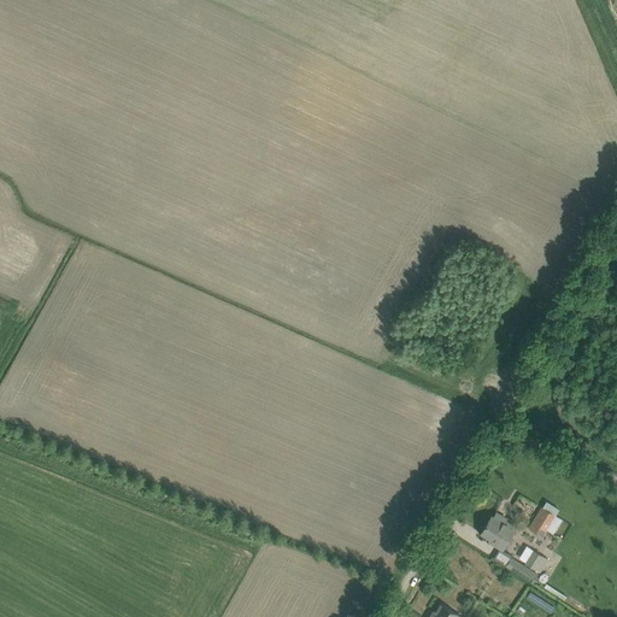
[(562,519),(556,516),(556,515),(542,506),(529,529),(542,536),(547,529),(553,534),(562,519)]
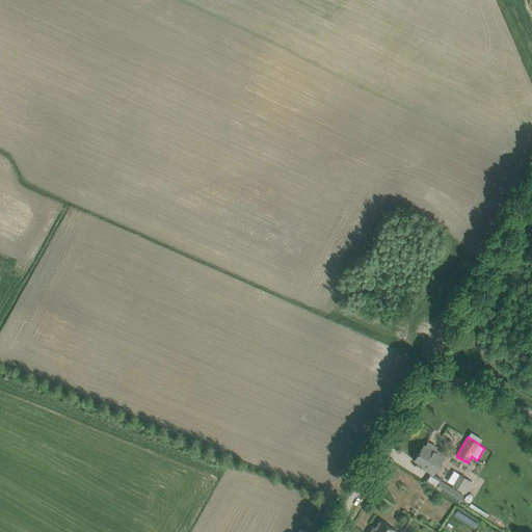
[(424,445),(415,459),(425,466),(423,468),(433,474),(445,454),(435,448),(436,447),(428,442),(426,446),(424,445)]
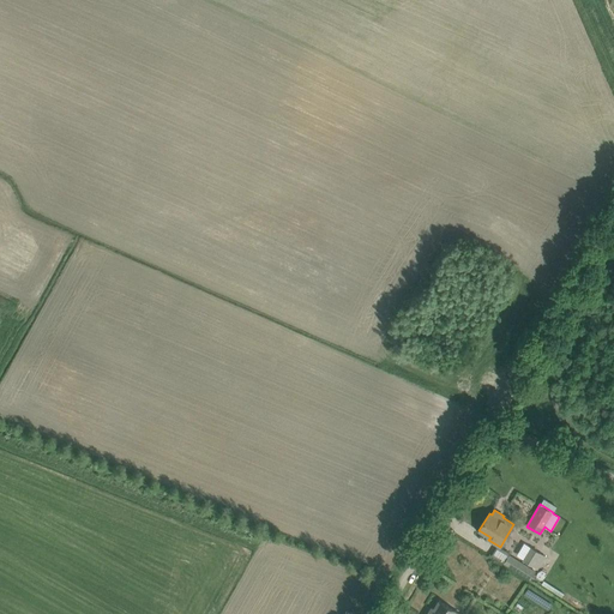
[(547,558),(533,548),(523,563),(539,572),(547,558)]
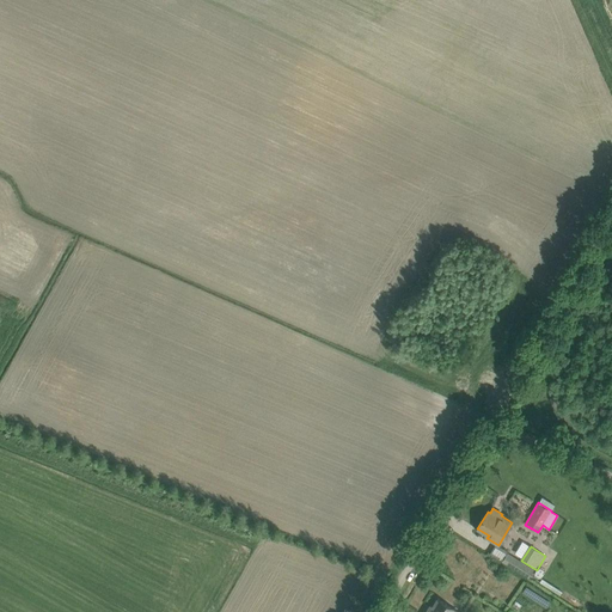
[(508,552),(502,562),(528,579),(534,569),(508,552)]
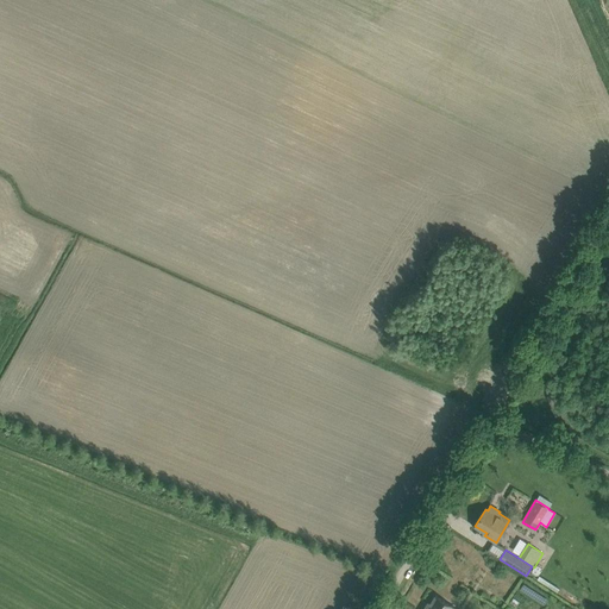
[(426,604),(424,608),(457,608),(445,602),(435,595),(428,606),(426,604)]
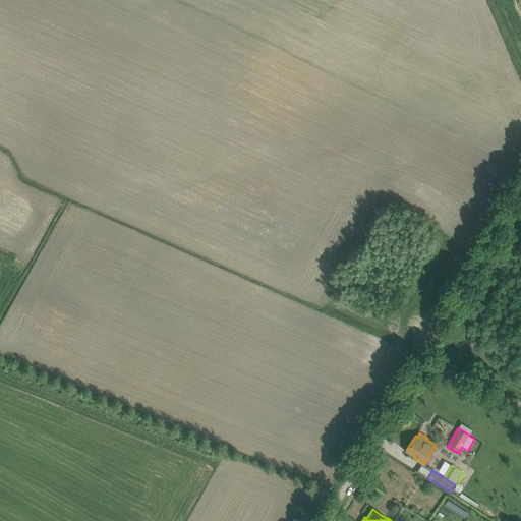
All buildings are outlined.
